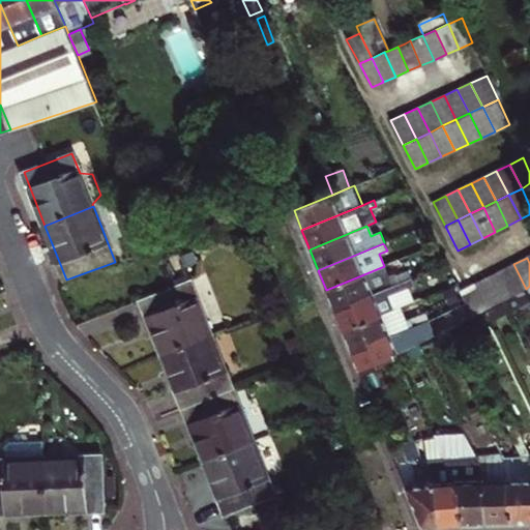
[(513,264),(500,271),(513,295),(526,289),(513,264)]
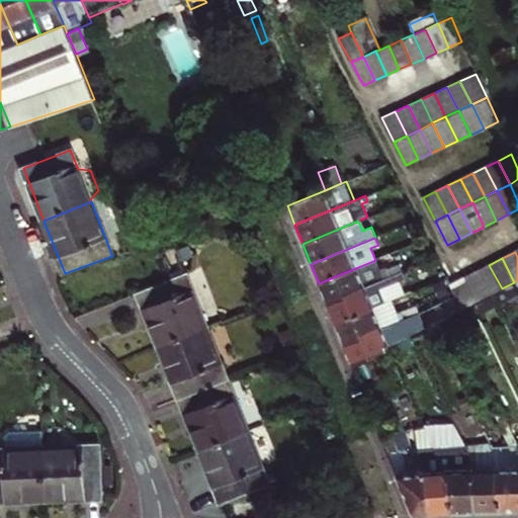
[(381,275),(375,260),(319,283),(328,304),(333,301),(332,297),(351,290),(352,292),(402,271),(400,264),(386,269),(385,273),(381,275)]
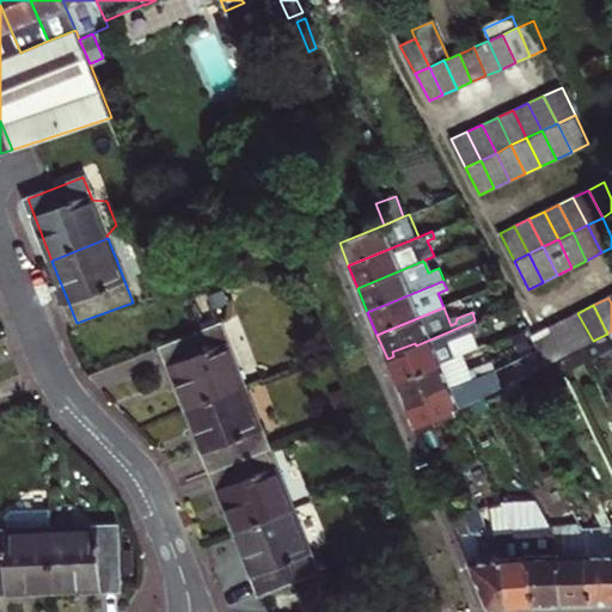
[(577,313),(563,320),(577,349),(585,344),(593,341),(577,313)]
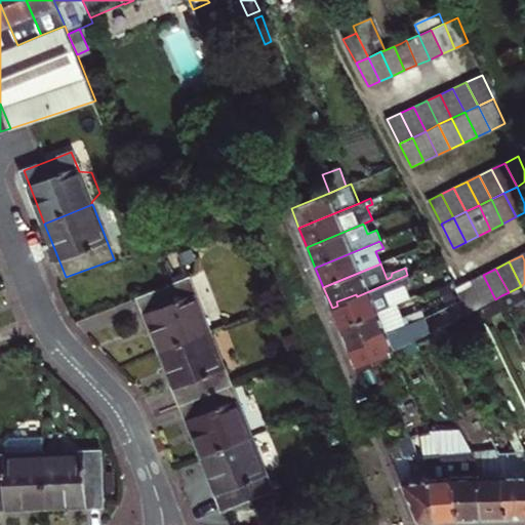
[(410,282),(407,275),(357,296),(356,294),(336,301),(337,306),(332,308),(339,327),(390,307),(385,293),(396,288),(410,282)]
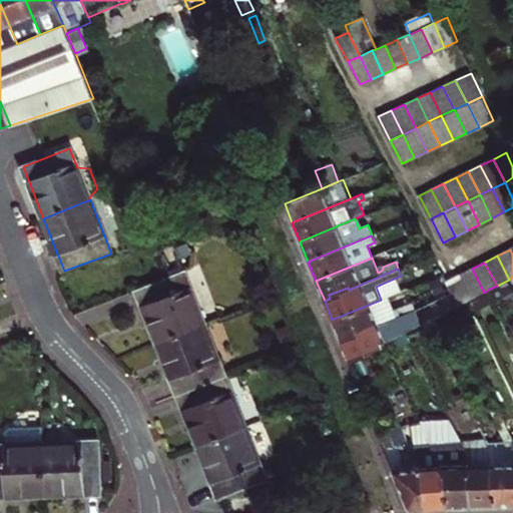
[(472,269),(459,276),(472,299),(484,293),(472,269)]
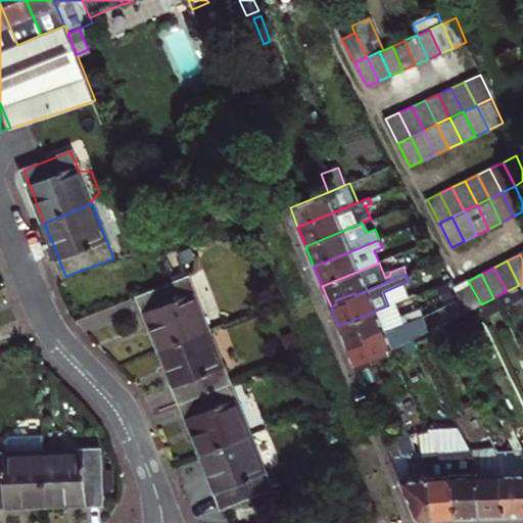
[(139,296),(160,350),(207,331),(186,277),(139,296)]
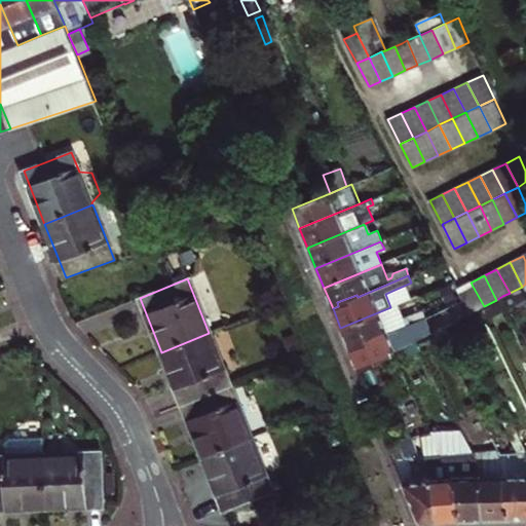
[(458,289),(463,299),(471,313),(481,308),(481,307),(484,306),(471,283),(458,289)]
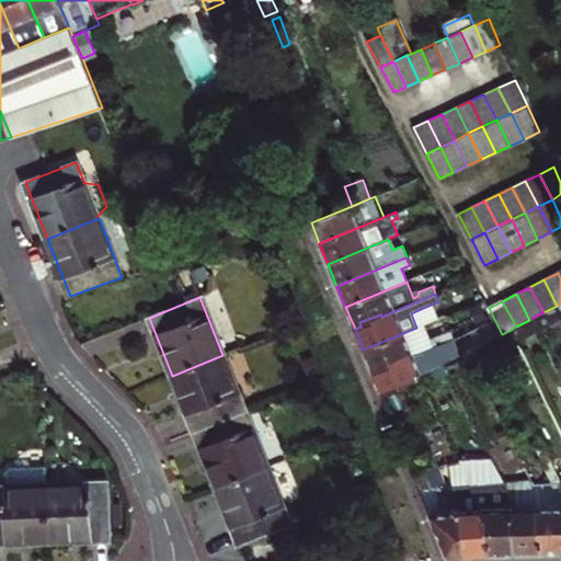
[(544,312),(536,316),(545,334),(556,329),(552,322),(560,318),(560,313),(557,306),(544,312)]
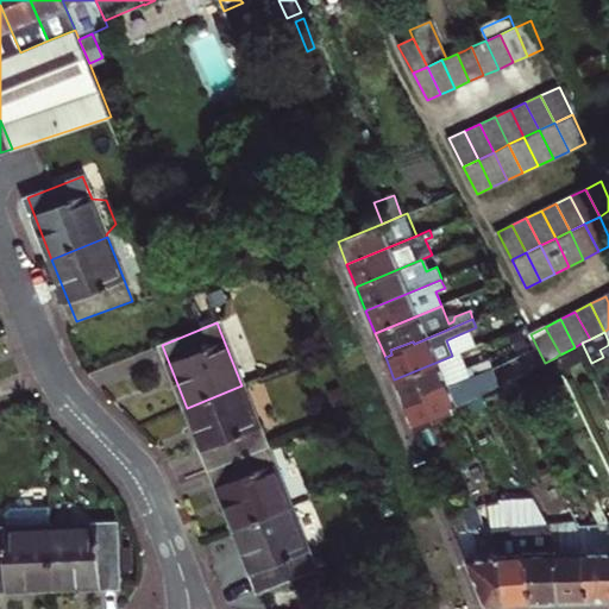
[(454,355),(462,352),(465,350),(459,334),(446,340),(452,356),(454,355)]
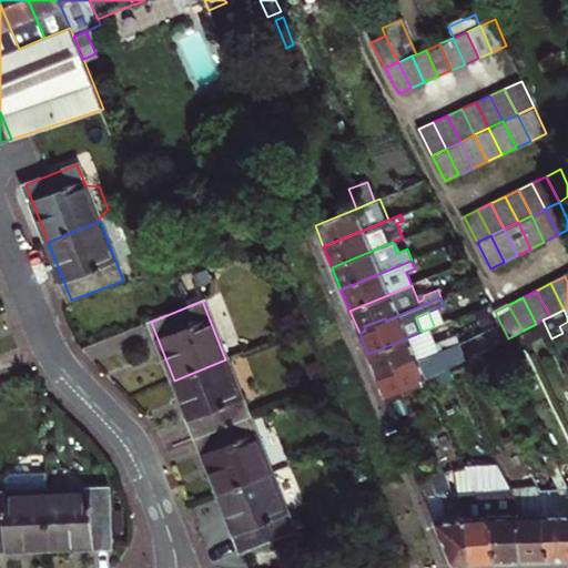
[(436,344),(430,328),(424,331),(434,353),(439,351),(436,344)]
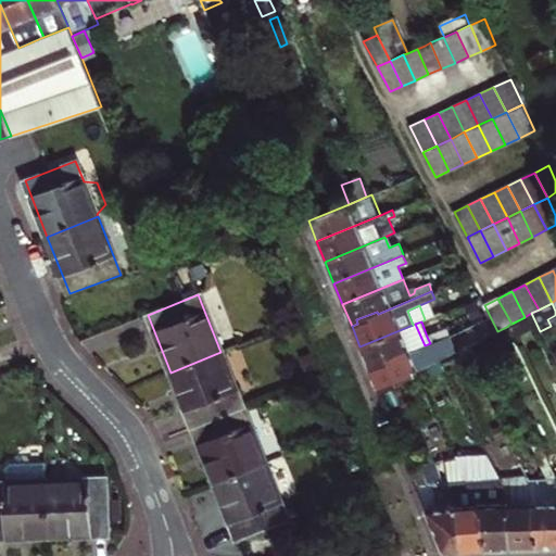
[(425,345),(415,324),(413,325),(359,346),(369,370),(389,362),(388,358),(407,350),(408,352),(425,345)]
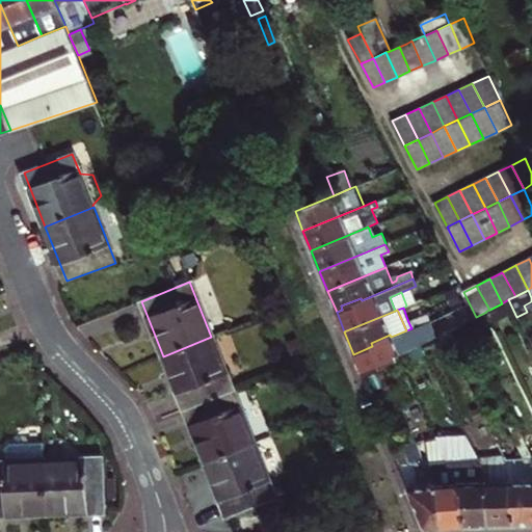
[(472,319),(477,329),(491,322),(486,312),(476,317),(472,319)]
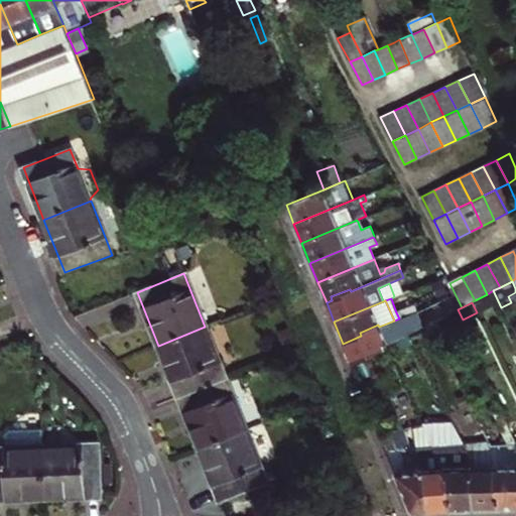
[(399,318),(399,319),(417,311),(415,304),(396,312),(399,318)]
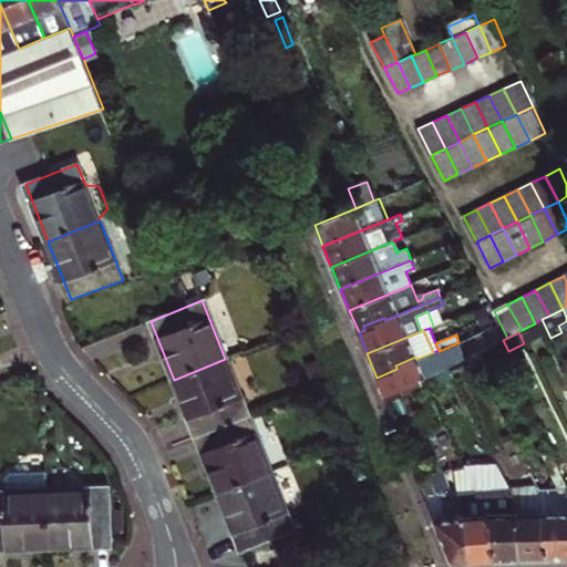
[(466,360),(459,342),(439,351),(439,350),(433,352),(416,359),(415,357),(395,366),(397,369),(377,378),(385,399),(424,383),(425,382),(423,379),(446,370),(449,369),(466,360)]
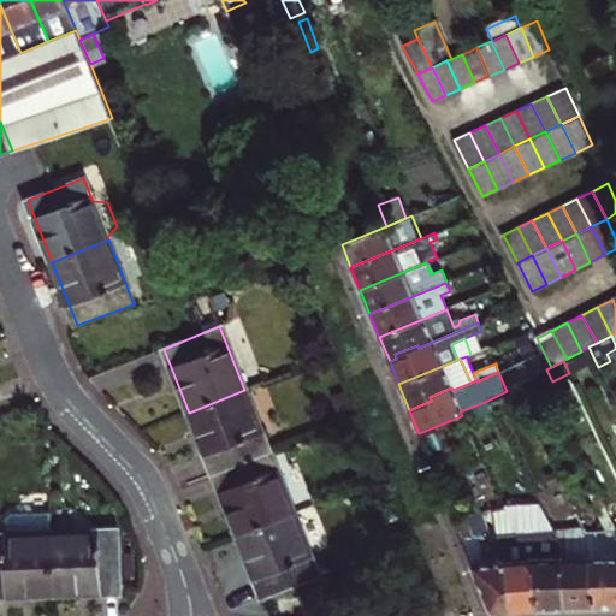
[(189,413),(213,474),(270,451),(244,390),(189,413)]
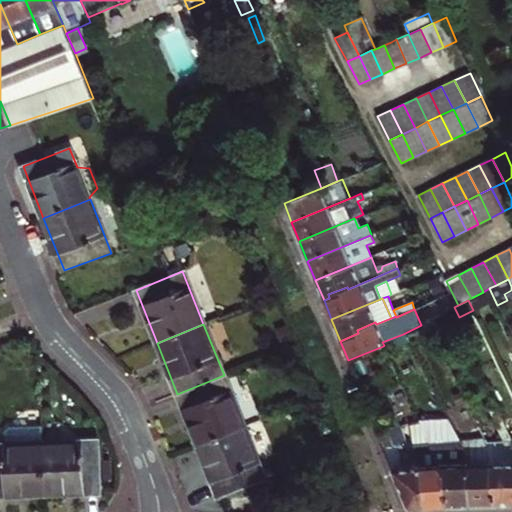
[(244,427),(224,375),(177,394),(198,446),(244,427)]
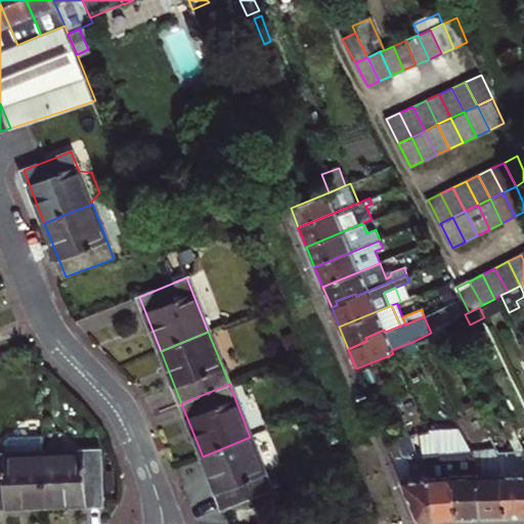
[(506,431),(513,427),(509,418),(501,421),(506,431)]
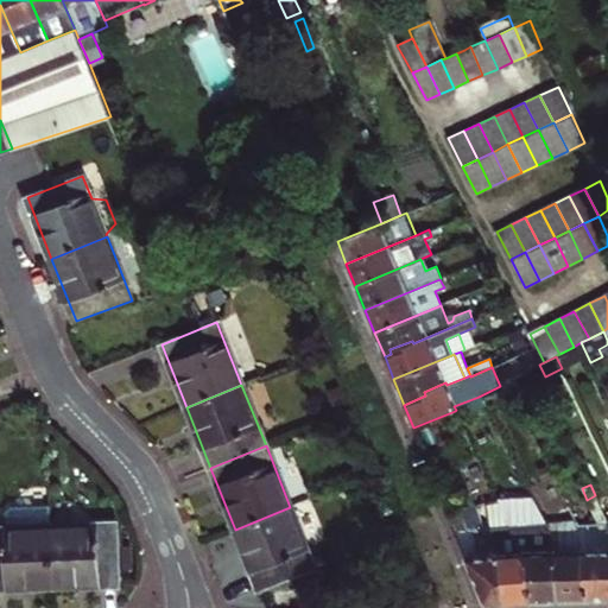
[(599,523),(577,524),(588,600),(607,599),(607,520),(607,521),(595,495),(587,500),(599,523)]
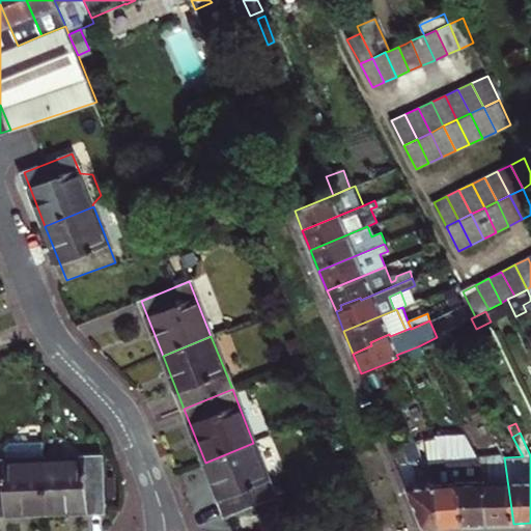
[(466,434),(434,436),(435,436),(445,457),(445,458),(478,456),(466,434)]
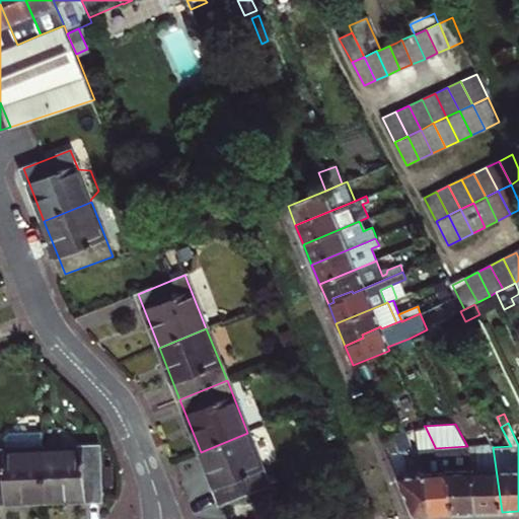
[(425,426),(404,427),(405,431),(414,451),(416,450),(422,450),(421,449),(435,447),(425,426)]
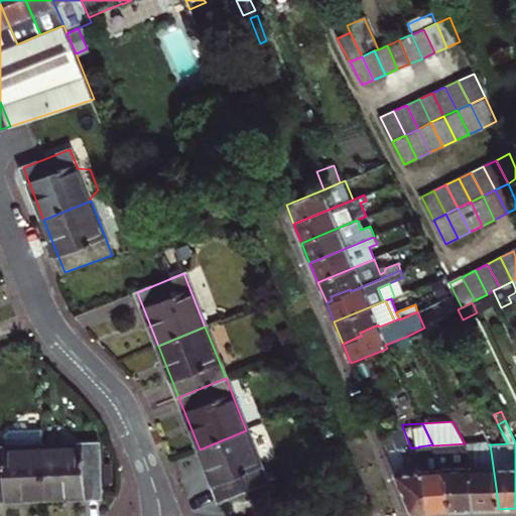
[(398,450),(388,452),(412,510),(416,513),(428,512),(421,471),(416,471),(413,447),(411,448),(403,428),(391,432),(398,450)]
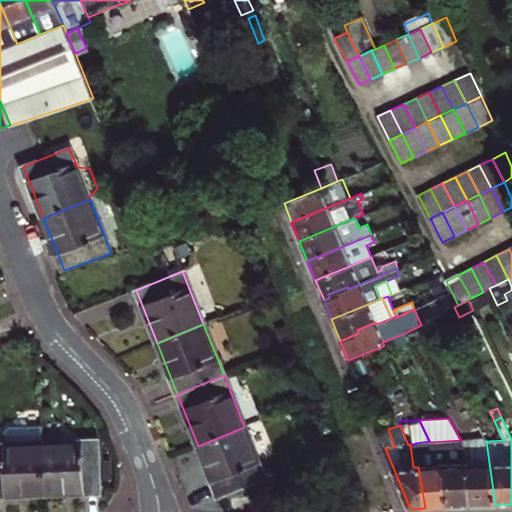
[(6,445),(0,445),(0,495),(45,494),(43,444),(43,427),(10,428),(6,433),(6,445)]
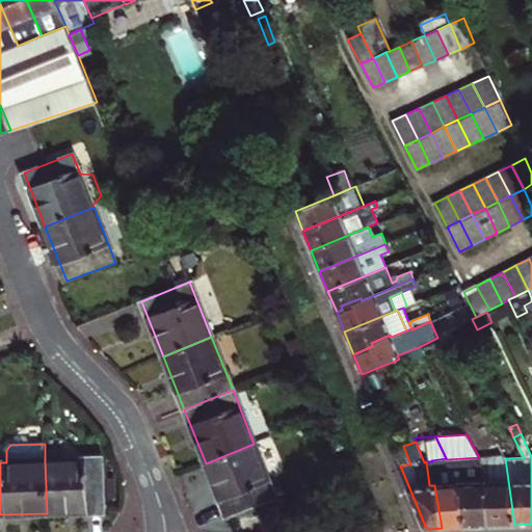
[(274,498),(254,444),(206,463),(227,516),(274,498)]
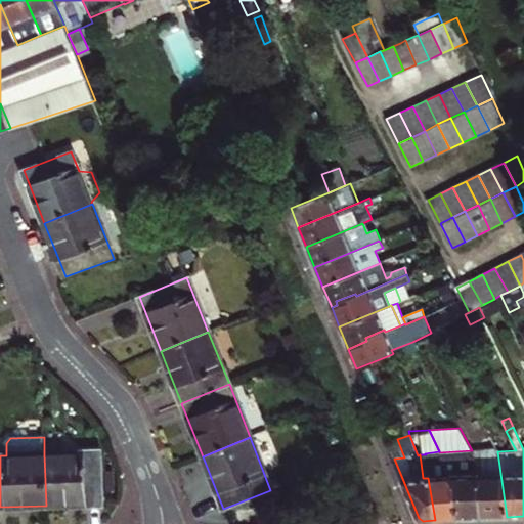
[(449,475),(459,518),(483,517),(472,450),(439,452),(449,475)]
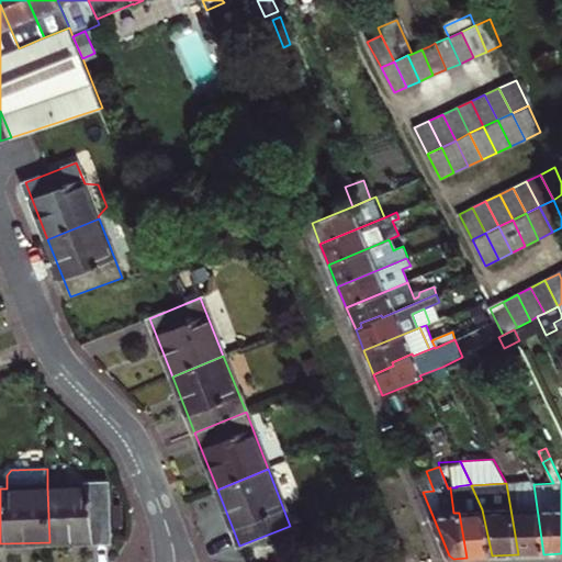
[(543,554),(534,484),(534,483),(506,483),(518,554),(543,554)]
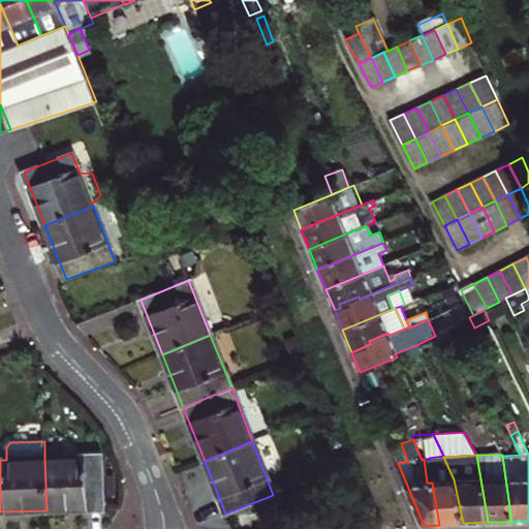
[(102,456),(44,459),(47,510),(105,508),(102,456)]
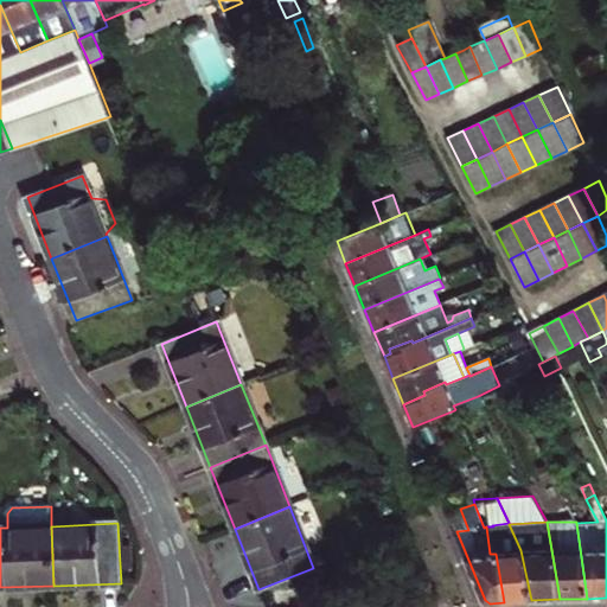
[(493,526),(486,526),(490,554),(496,554),(504,602),(531,600),(521,550),(509,524),(509,523),(492,525),(493,526)]
